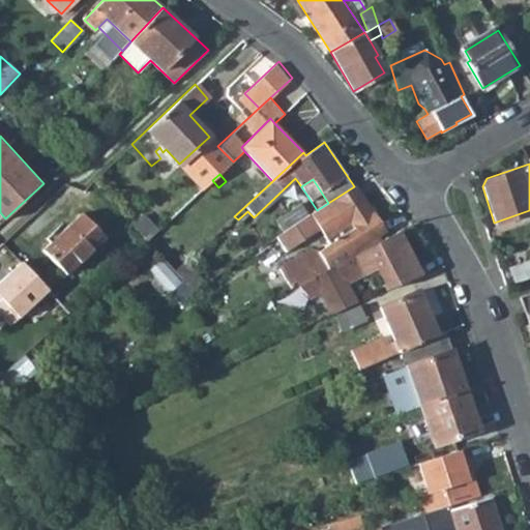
[(287,230),(296,241),(319,228),(326,239),(334,234),(339,238),(345,235),(354,249),(383,230),(354,186),(328,203),(317,210),(308,216),(287,230)]
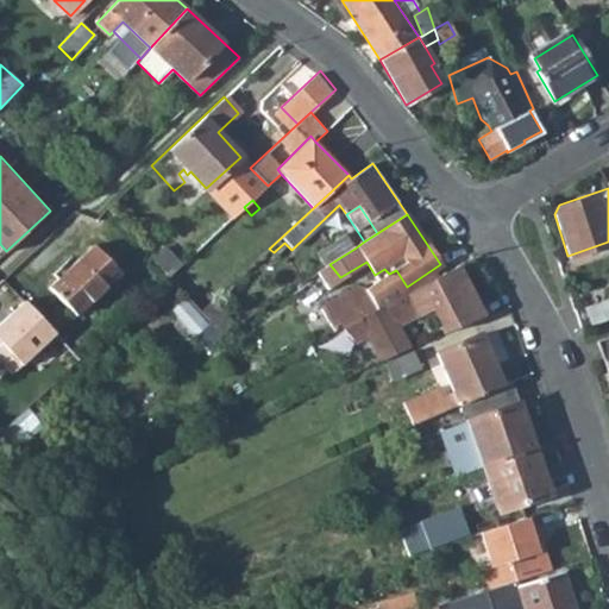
[(344,234),(315,253),(325,268),(330,264),(355,249),(344,234)]
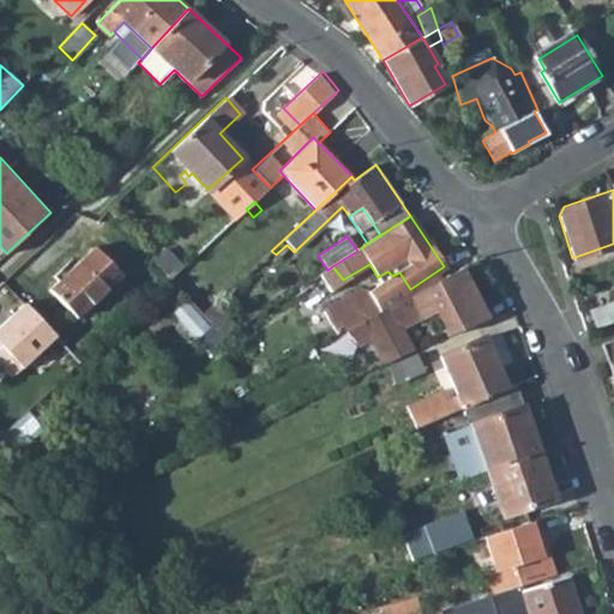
[(121,275),(95,245),(49,287),(77,317),(121,275)]
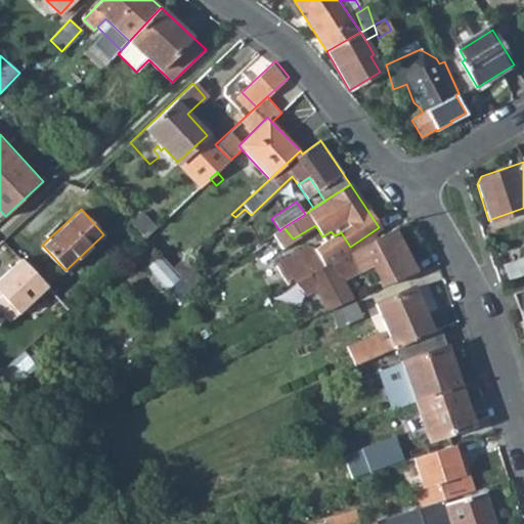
[(130,220),(145,238),(154,231),(158,227),(142,210),(130,220)]
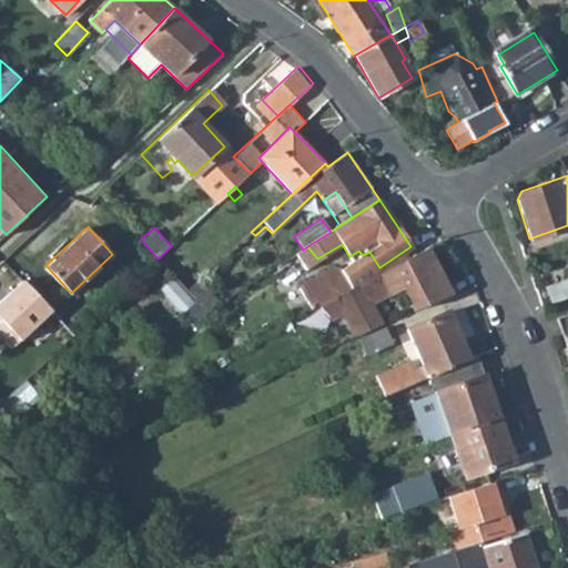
[(447,286),(427,249),(367,280),(320,305),(332,320),(344,313),(353,331),(377,317),(371,304),(389,294),(409,284),(419,302),(447,286)]
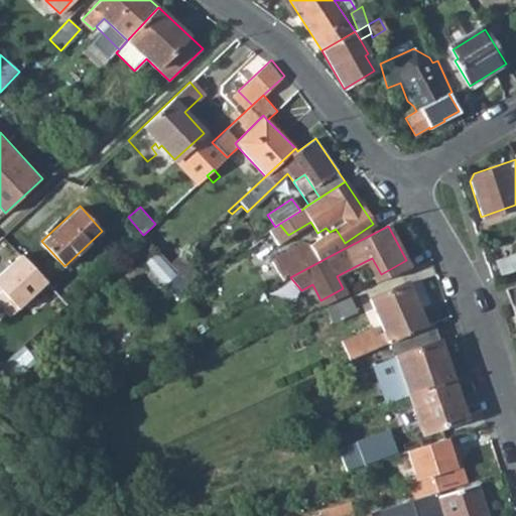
[(143,235),(169,264),(177,258),(151,228),(143,235)]
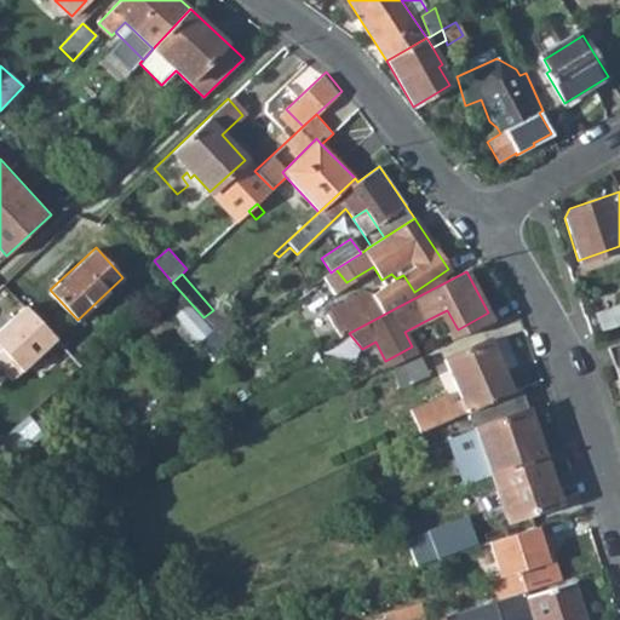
[(343,308),(329,316),(342,337),(349,333),(401,305),(392,291),(357,309),(352,302),(343,308)]
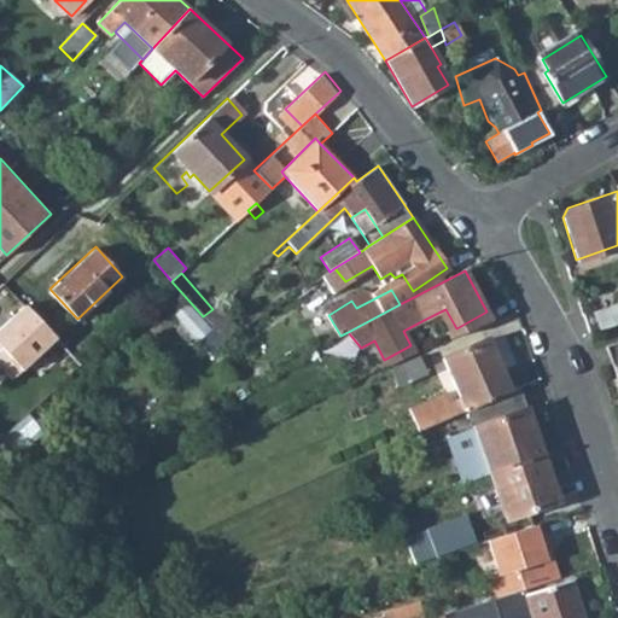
[(223,339),(237,331),(215,305),(213,309),(203,316),(223,339)]
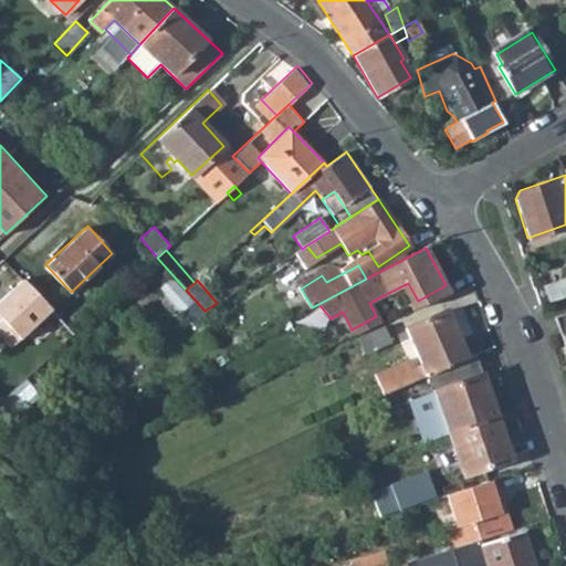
[(565,310),(553,315),(565,349),(565,310)]
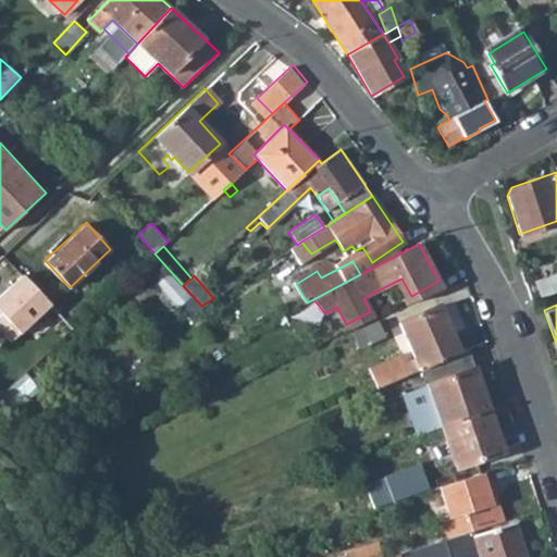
[(458,354),(436,307),(397,325),(411,357),(419,371),(458,354)]
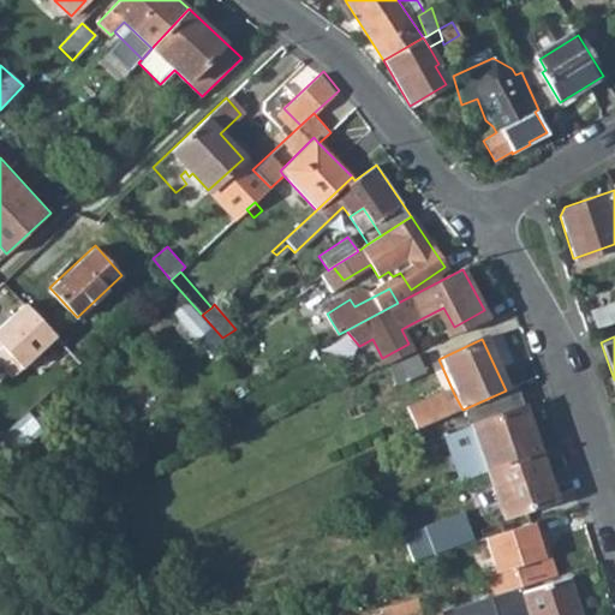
[(382,358),(387,366),(413,353),(408,344),(382,358)]
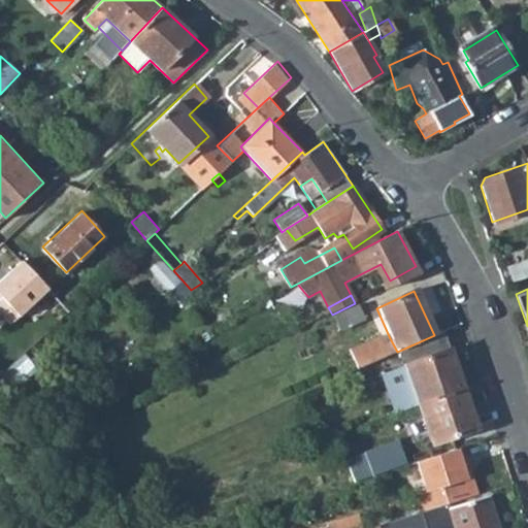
[(332,315),(338,328),(364,317),(358,302),(355,303),(332,315)]
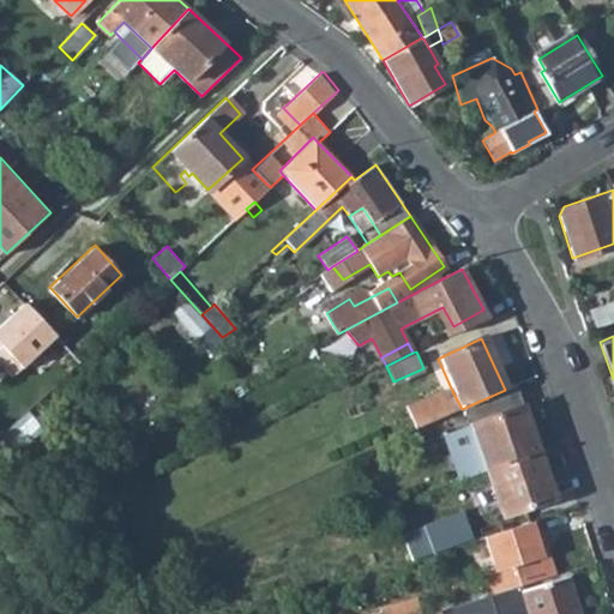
[(0,403),(4,408),(26,385),(0,357),(0,403)]
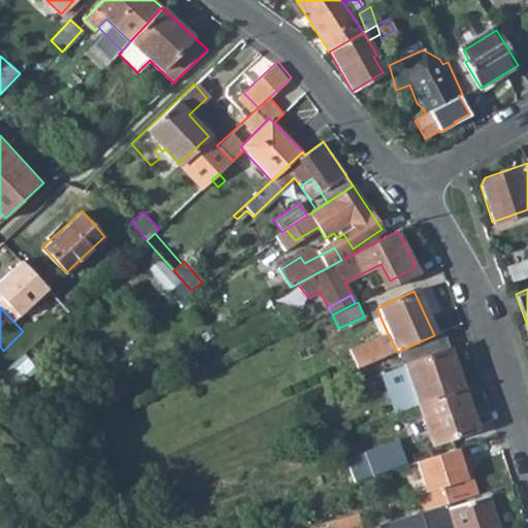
[(418,406),(464,390),(443,331),(434,335),(397,352),(403,366),(382,374),(396,415),(418,406)]
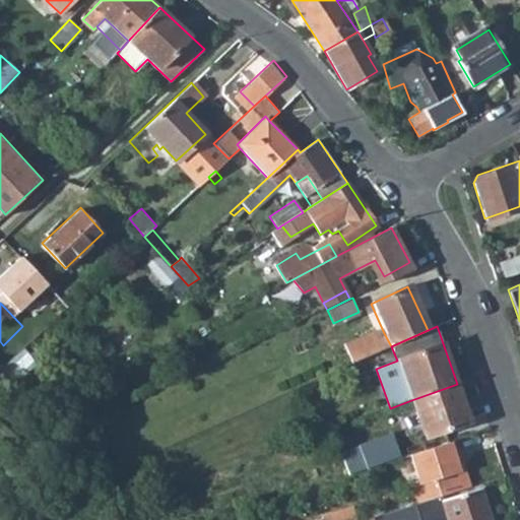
[(384,333),(379,335),(376,329),(360,338),(366,352),(367,352),(368,358),(391,346),(384,333)]
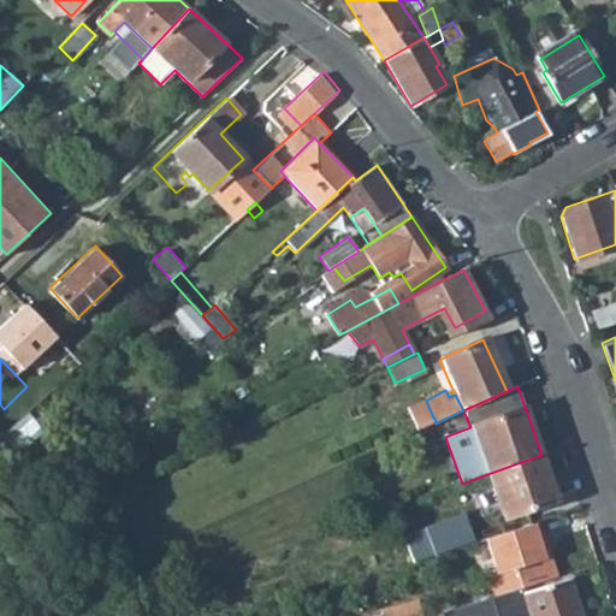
[(426,401),(408,409),(416,426),(433,418),(426,401)]
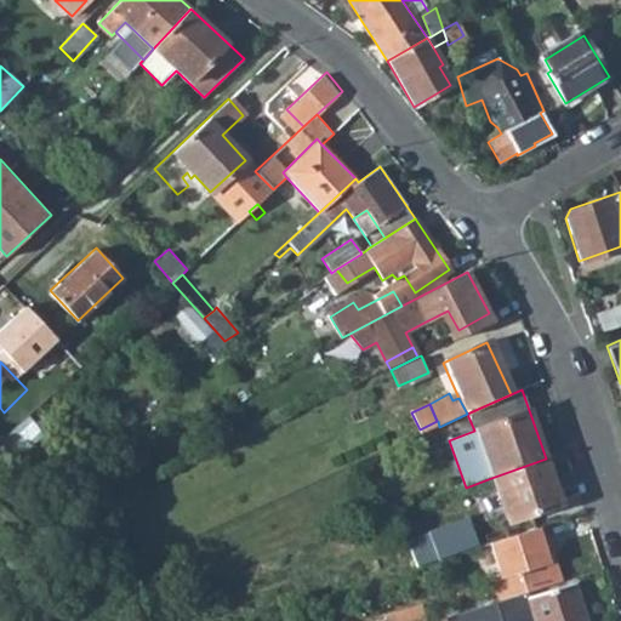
[(546,459),(491,478),(507,523),(563,503),(546,459)]
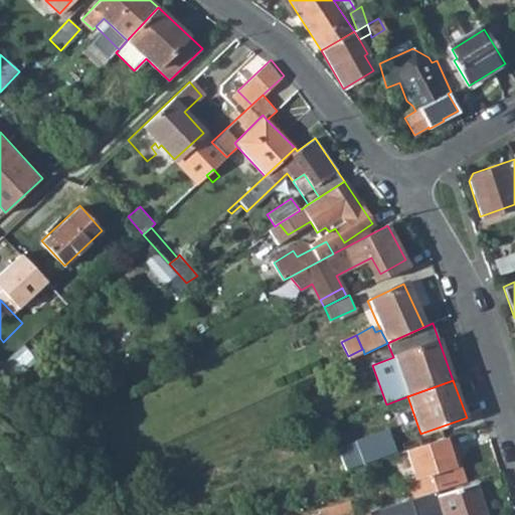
[(356,443),(338,449),(346,470),(374,460),(396,452),(397,452),(388,431),(356,442),(356,443)]
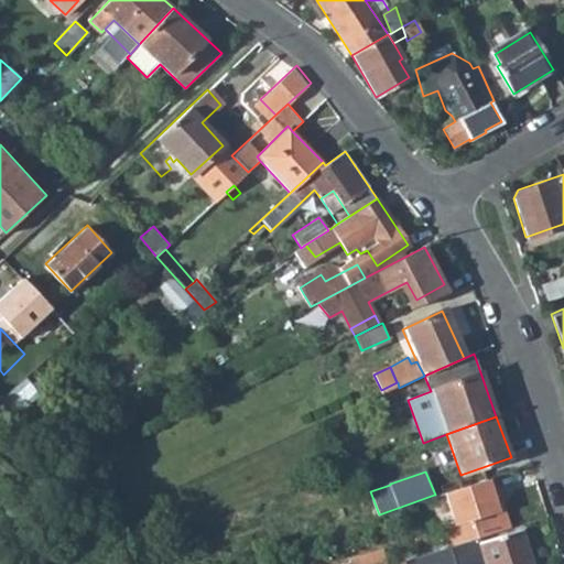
[(454,525),(440,531),(445,548),(479,538),(513,527),(506,506),(500,508),(496,495),(489,477),(443,492),(454,525)]
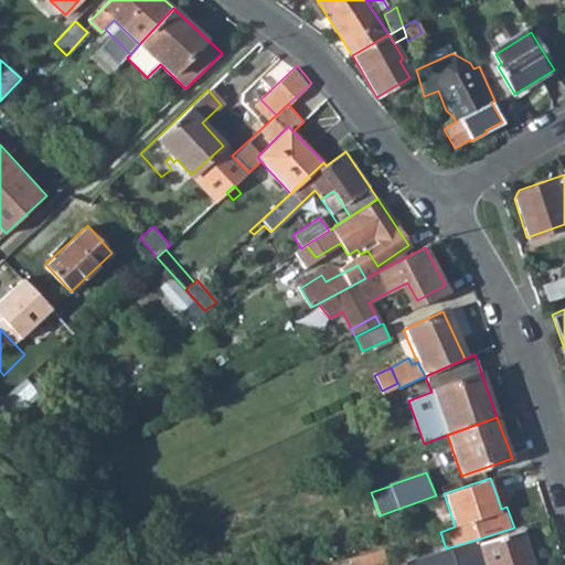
[(507,507),(502,493),(497,496),(501,509),(507,507)]
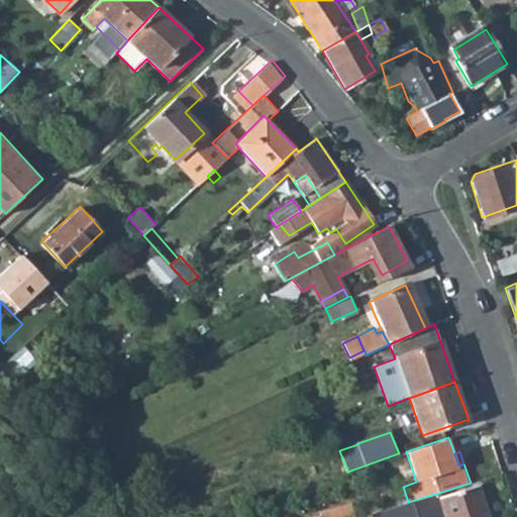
[(487,516),(478,486),(440,497),(439,493),(408,502),(360,516),(422,516),(427,515),(428,516),(487,516)]
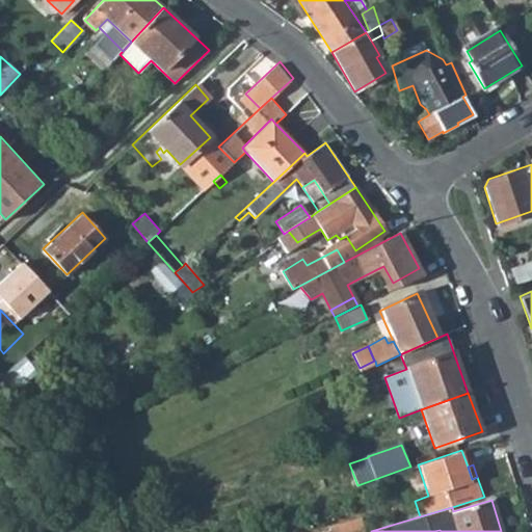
[(326,531),(361,531),(357,522),(326,531)]
